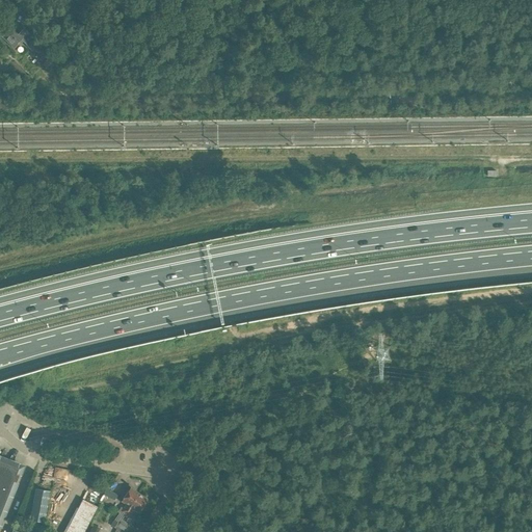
[(18,34),(10,28),(2,36),(15,49),(21,41),(27,46),(32,51),(43,60),(50,52),(24,28),(18,34)]
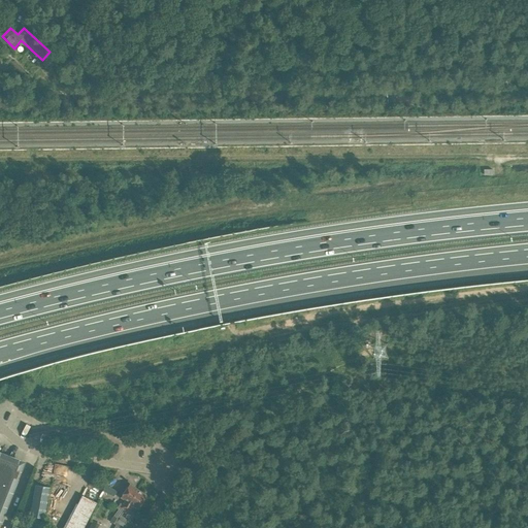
[(48,70),(58,61),(52,55),(42,64),(48,70)]
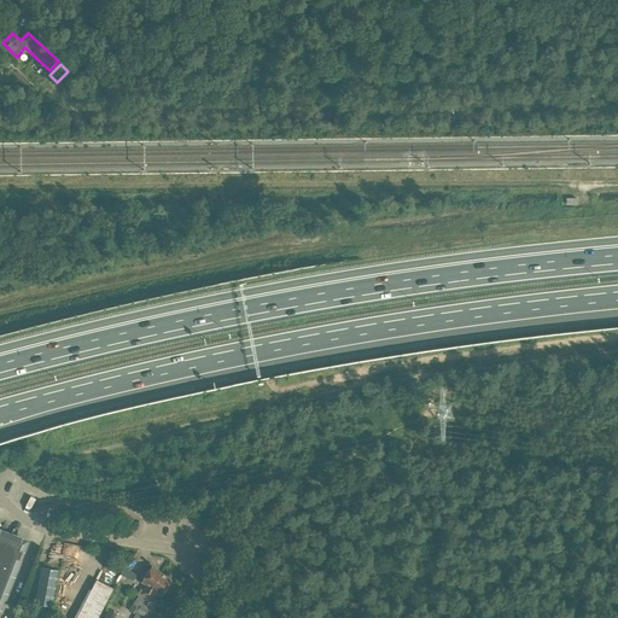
[(0,552),(4,554),(11,536),(0,531),(0,552)]
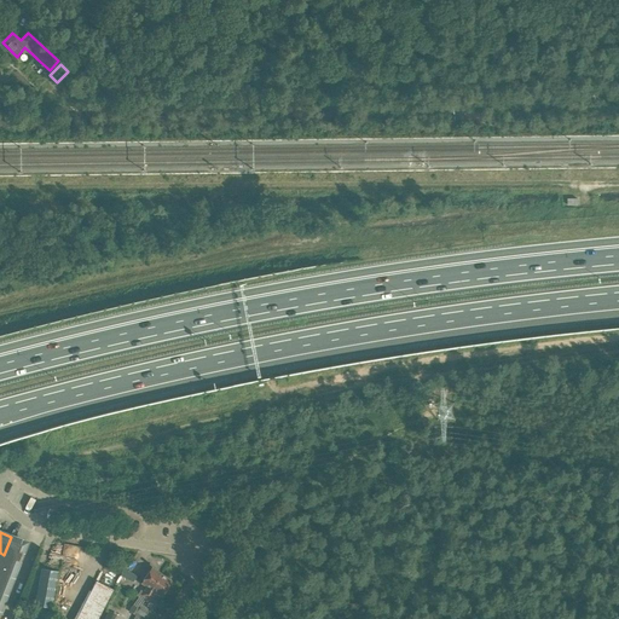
[(19,561),(27,544),(11,537),(4,555),(19,561)]
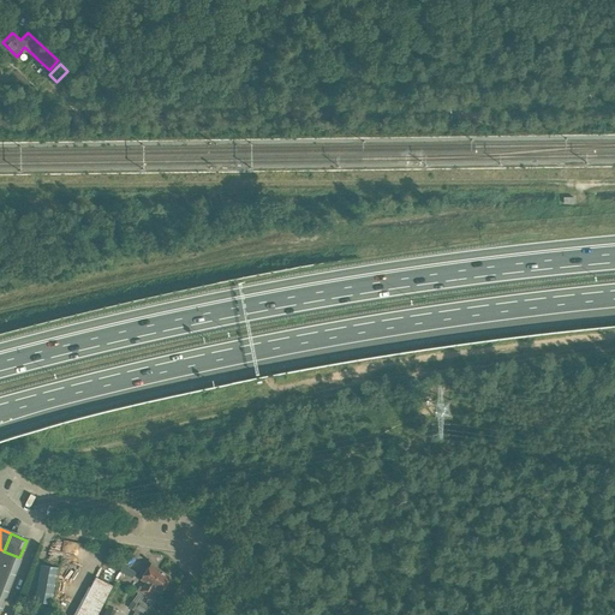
[(0,568),(13,574),(19,557),(4,551),(0,560),(0,568)]
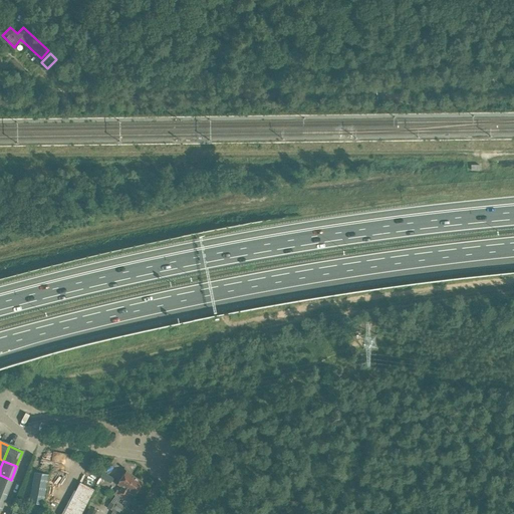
[(42,505),(48,475),(34,472),(29,503),(42,505)]
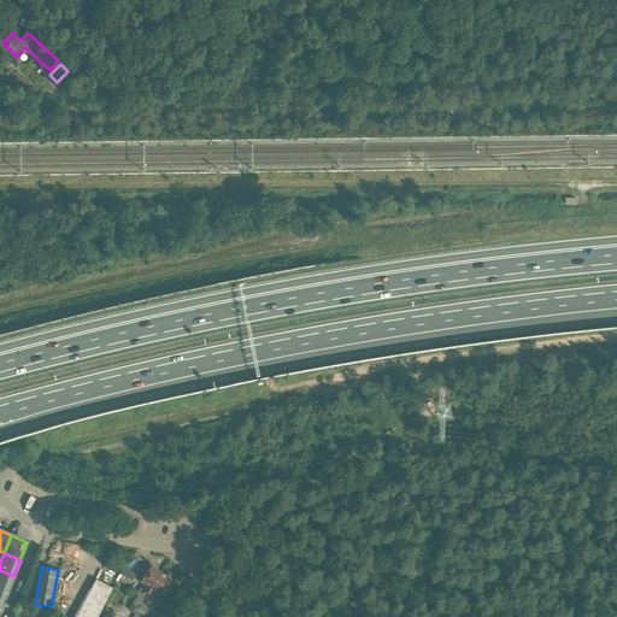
[(139,606),(151,588),(160,573),(151,566),(141,581),(146,585),(128,610),(134,613),(139,606)]
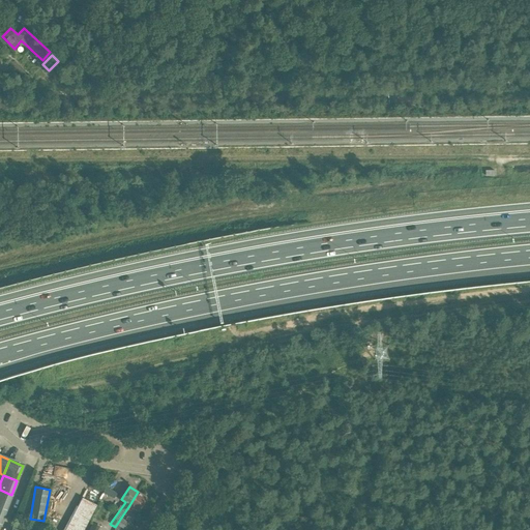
[(104,494),(113,499),(117,494),(107,488),(104,494)]
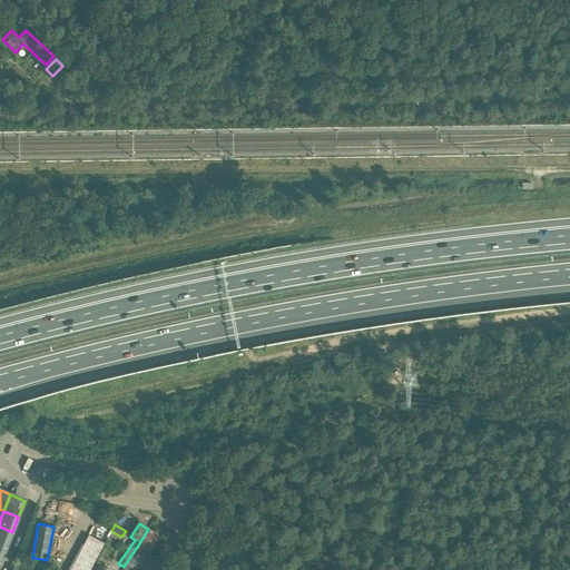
[(0,544),(6,548),(12,532),(0,527),(0,544)]
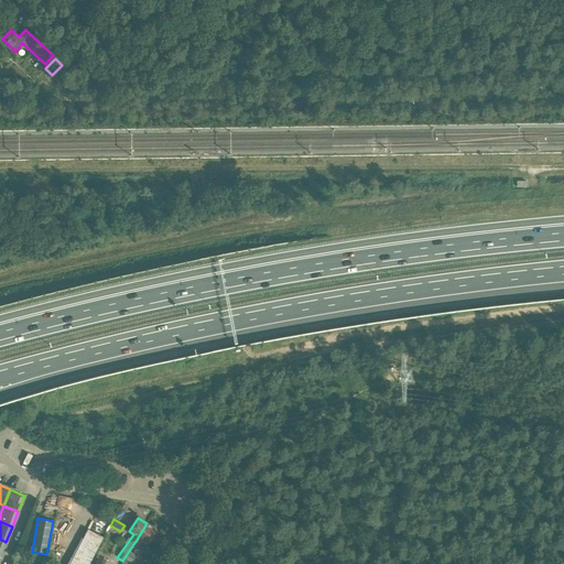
[(147,543),(156,530),(147,523),(138,538),(132,545),(137,549),(142,540),(147,543)]
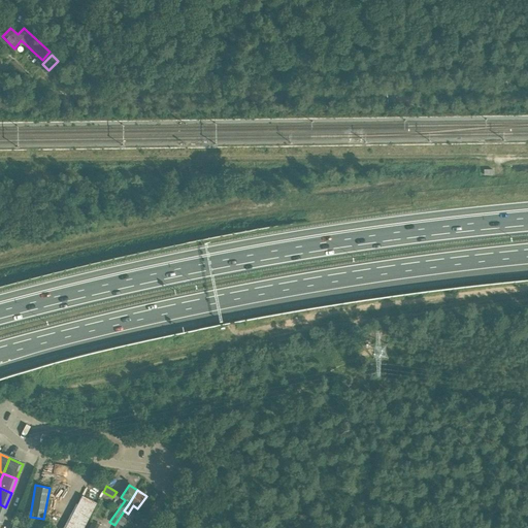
[(83,527),(97,503),(81,495),(63,527),(83,527)]
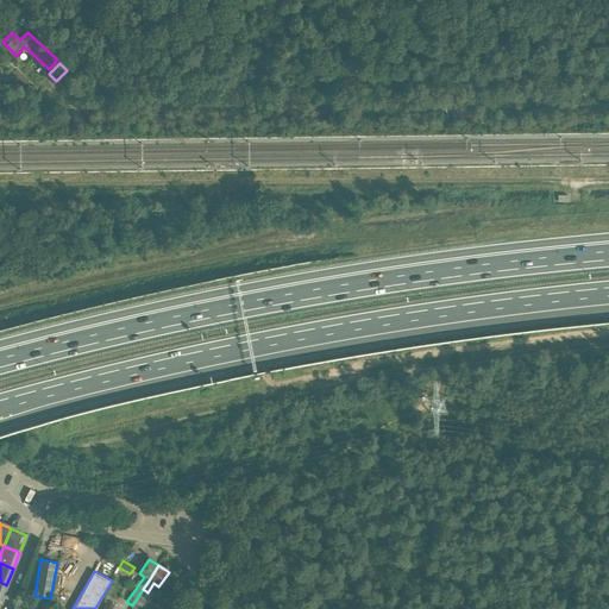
[(142,608),(148,600),(139,595),(133,604),(131,608),(140,608),(142,608)]
